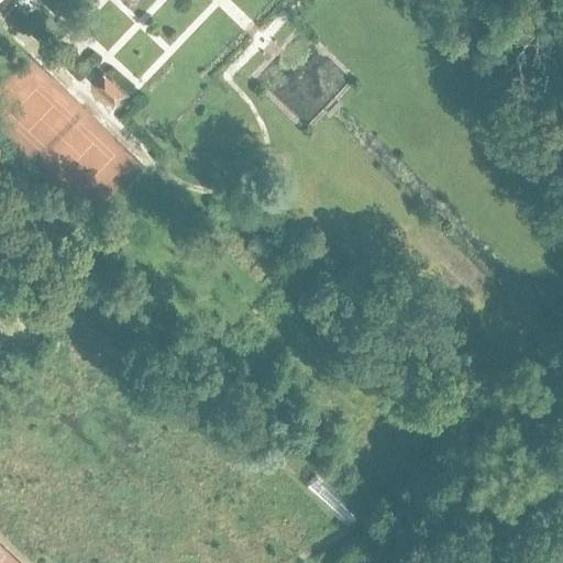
[(80,4),(75,0),(58,0),(72,13),(80,4)]
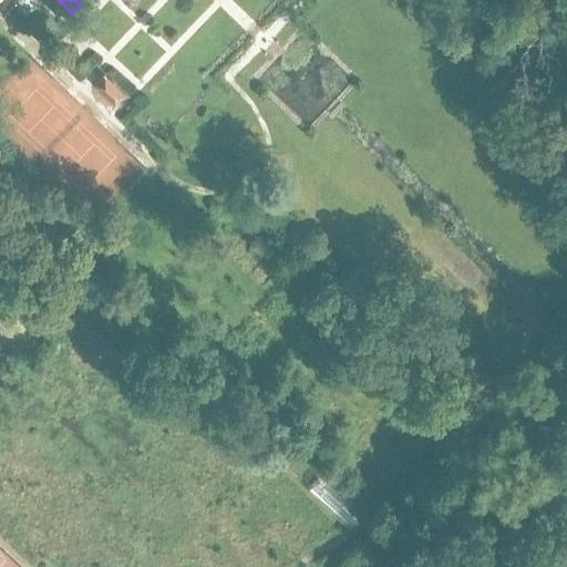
[(79,57),(66,44),(62,49),(74,61),(79,57)]
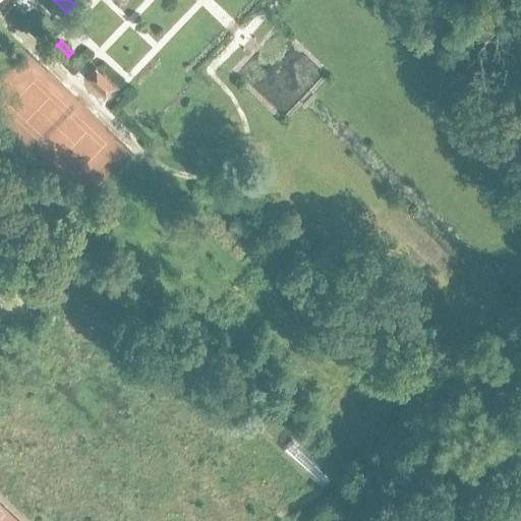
[(106,97),(116,87),(96,67),(87,77),(106,97)]
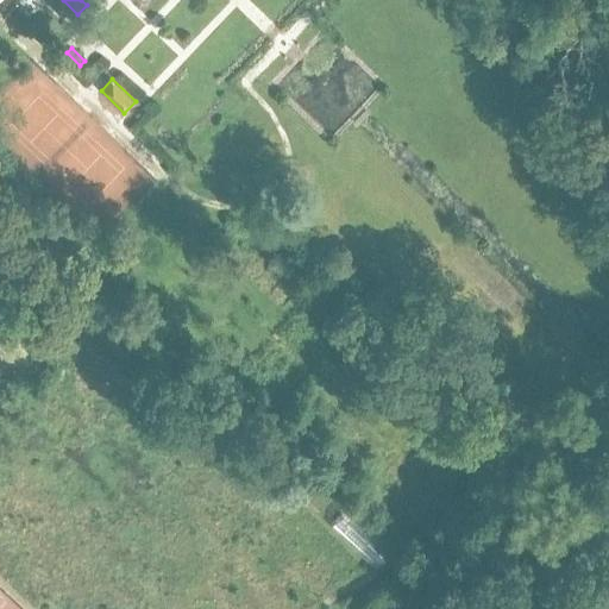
[(395,546),(350,504),(330,526),(374,569),(395,546)]
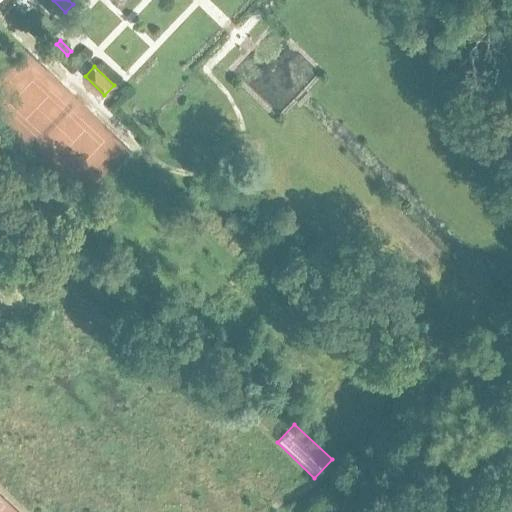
[(0,511),(14,511),(5,503),(0,497),(0,511)]
